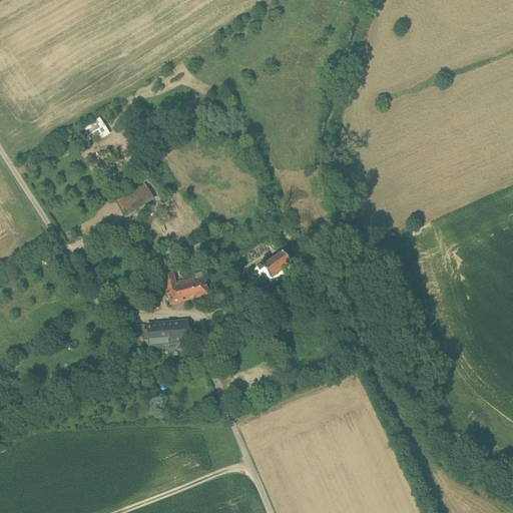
[(78,133),(87,147),(105,136),(96,122),(78,133)]
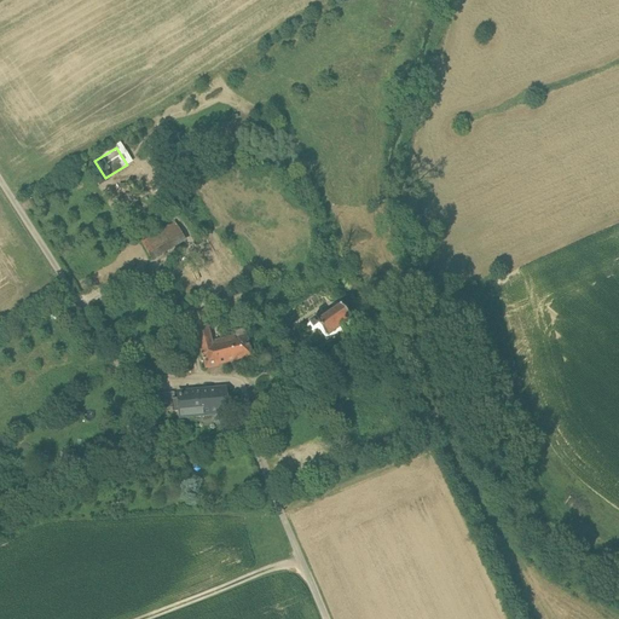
[(175,223),(142,242),(152,260),(186,241),(175,223)]
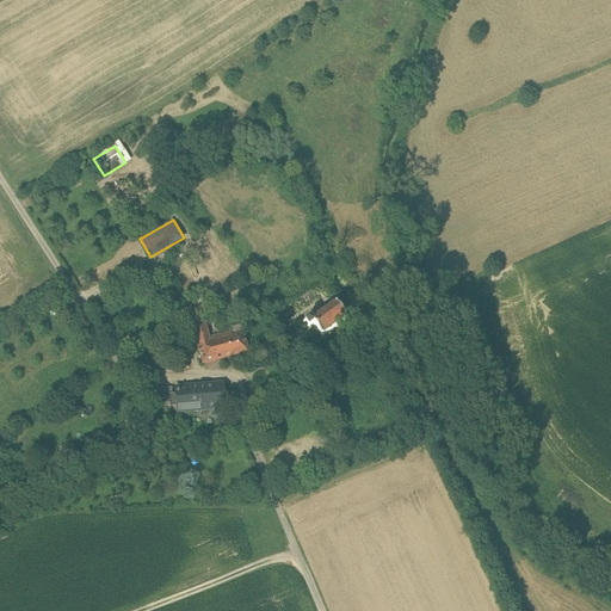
[(213,247),(203,232),(197,235),(207,251),(213,247)]
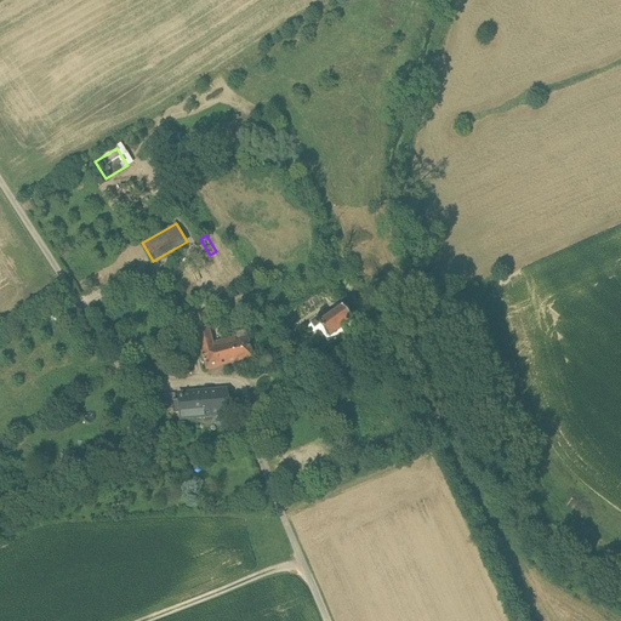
[(319,324),(323,331),(328,339),(354,324),(346,309),(319,324)]
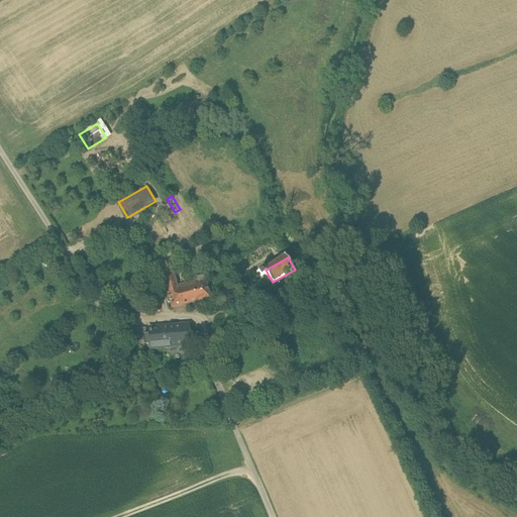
[(172,262),(161,265),(167,288),(178,285),(172,262)]
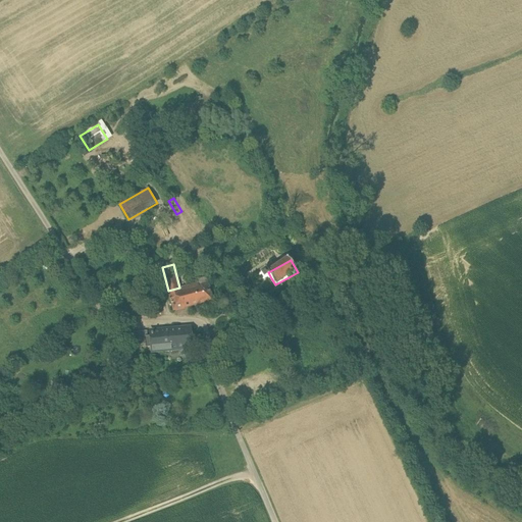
[(271,278),(268,272),(260,277),(263,282),(271,278)]
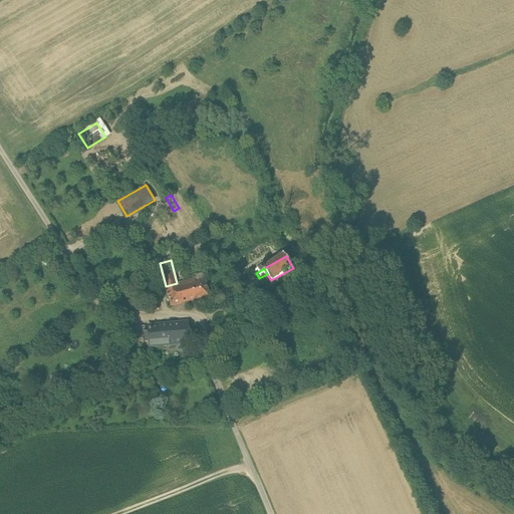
[(204,273),(194,276),(195,278),(177,283),(166,286),(171,306),(210,295),(204,273)]
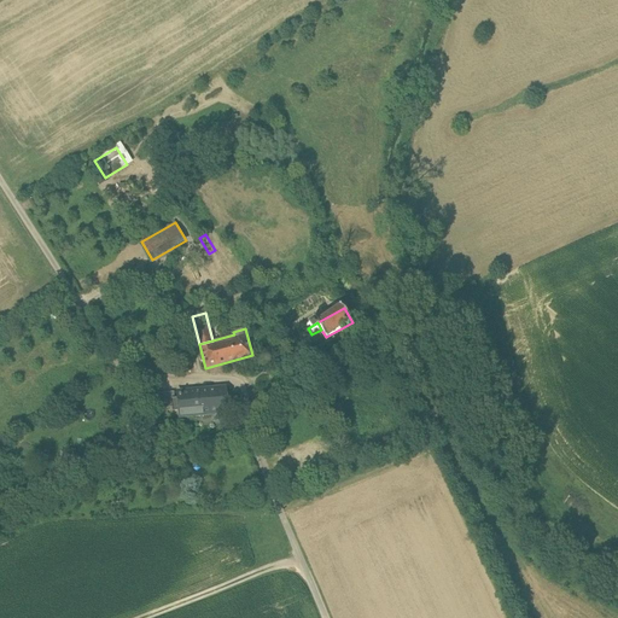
[(226,388),(179,391),(180,417),(228,413),(226,388)]
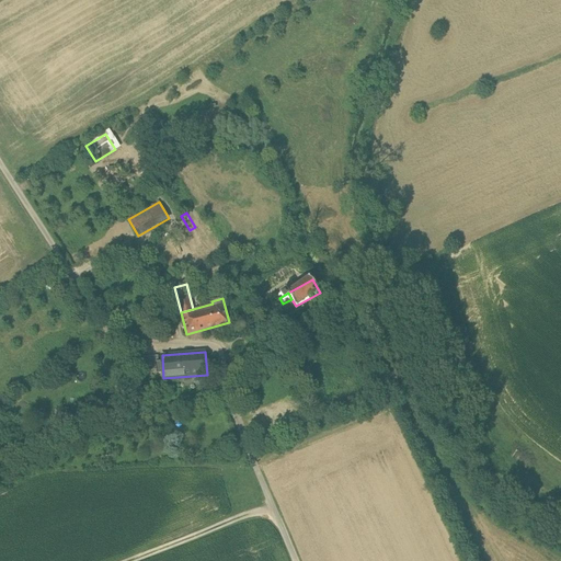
[(158,355),(144,357),(145,370),(159,369),(158,355)]
